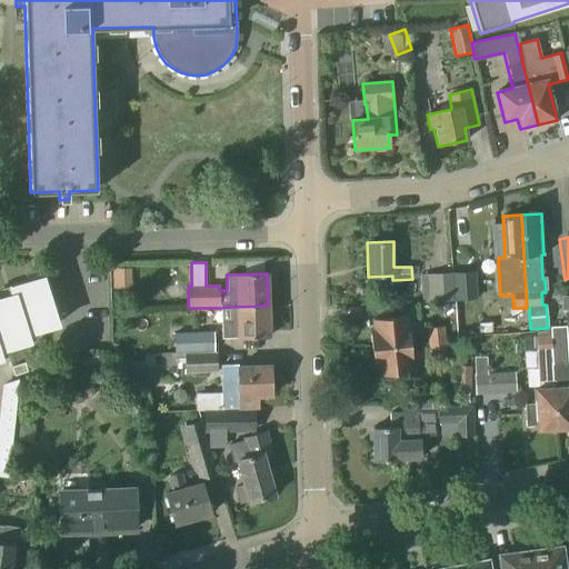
[(453,272),(455,301),(476,300),(473,271),(453,272)]
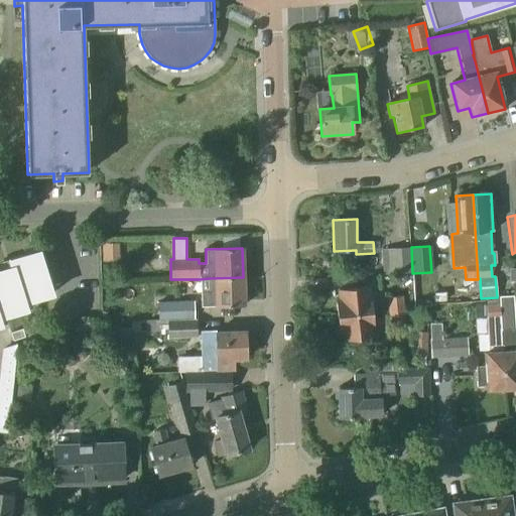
[(383,274),(399,274),(412,273),(411,247),(381,249),(383,274)]
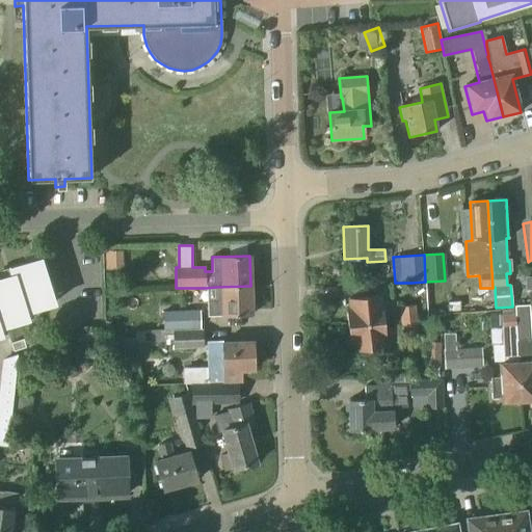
[(0,334),(6,333),(4,325),(33,317),(29,303),(50,296),(38,259),(8,268),(10,275),(0,277),(0,334)]
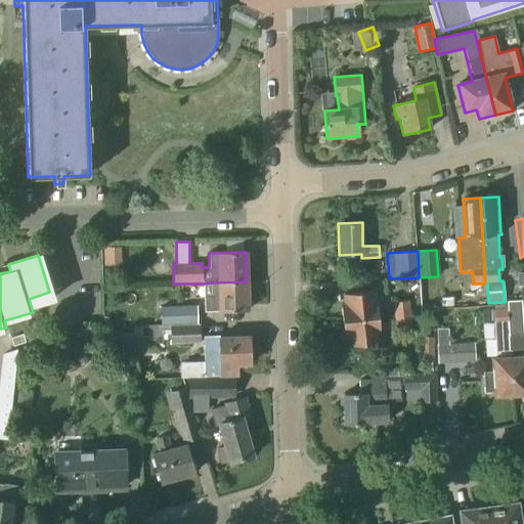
[(247,281),(213,282),(214,299),(206,299),(207,311),(219,311),(219,312),(248,311),(247,281)]
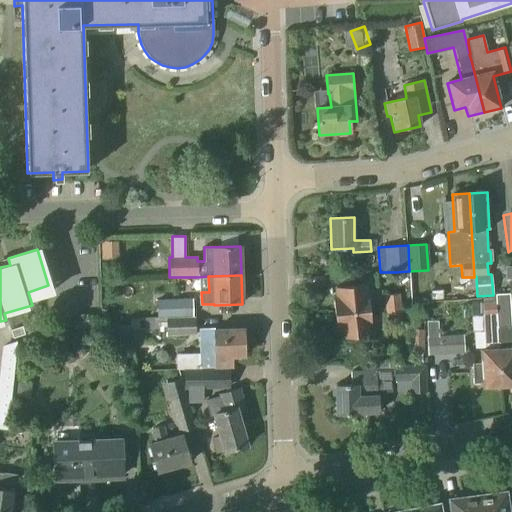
[(333,314),(369,311),(368,293),(366,294),(366,285),(334,288),(335,297),(332,297),(333,314)]
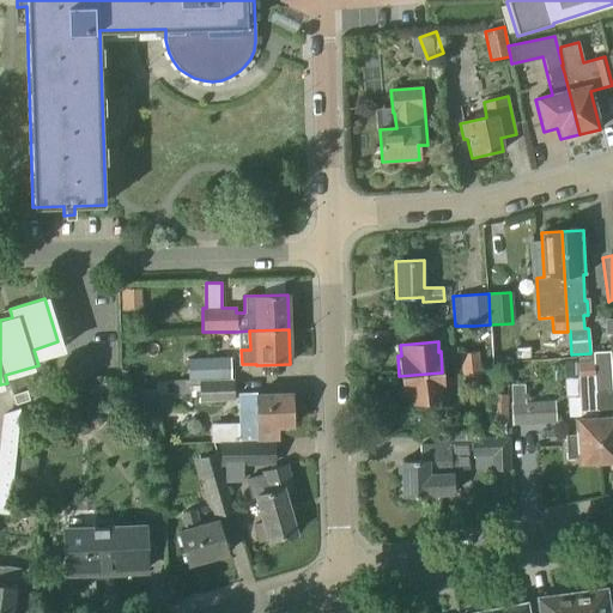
[(461,370),(480,369),(479,352),(460,353),(461,370)]
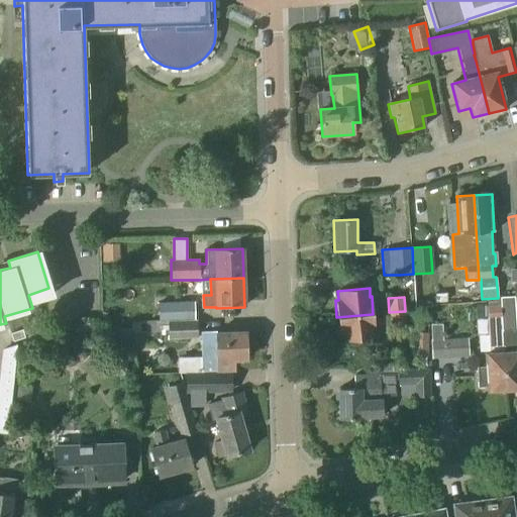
[(159,320),(186,320),(185,301),(159,302),(159,320)]
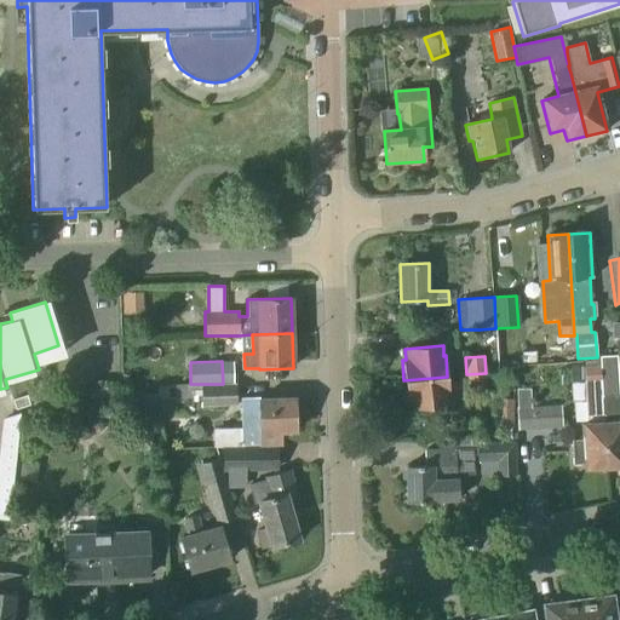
[(585,385),(601,384),(600,384),(600,366),(598,366),(584,366),(585,385)]
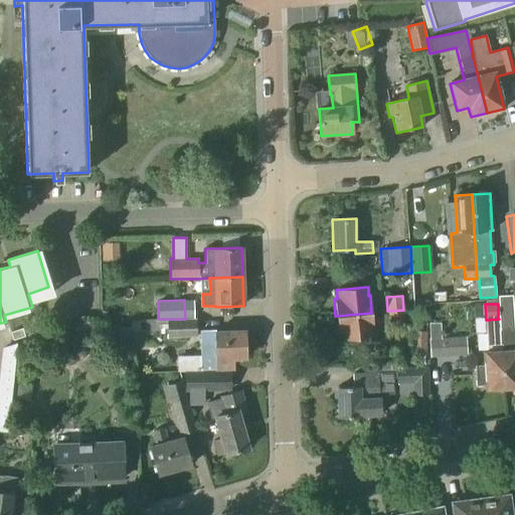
[(388,323),(404,321),(403,310),(387,311),(388,323)]
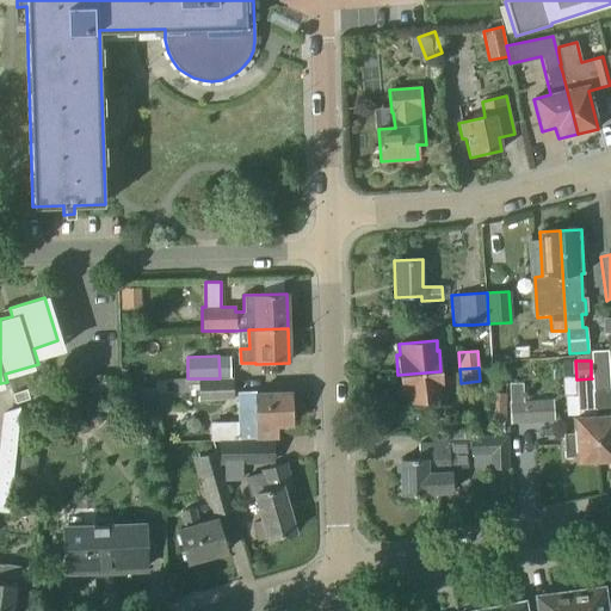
[(440,371),(397,375),(400,395),(403,394),(405,405),(442,401),(440,390),(443,390),(440,371)]
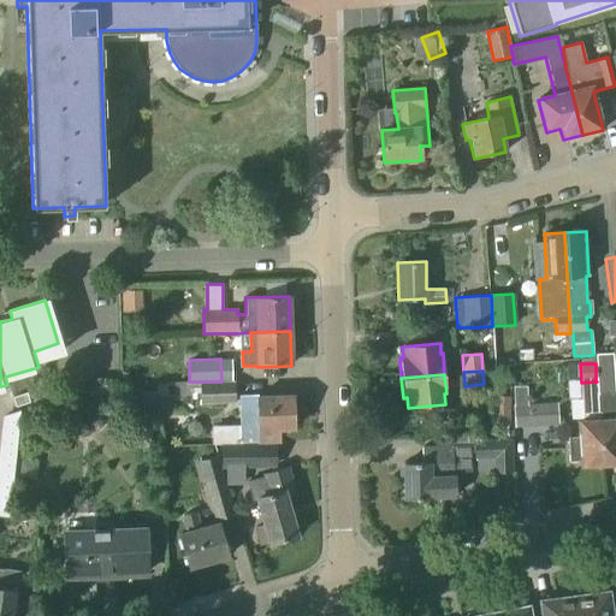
[(221,381),(189,381),(175,383),(175,400),(193,400),(193,390),(200,389),(200,404),(236,403),(235,381),(221,381)]
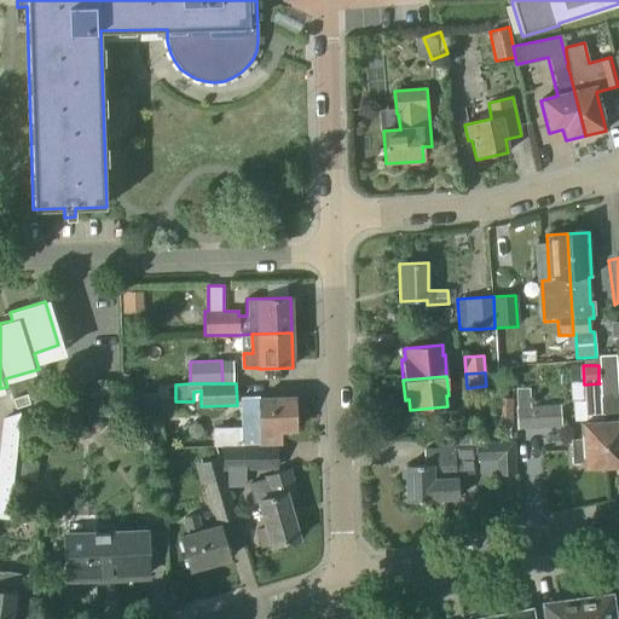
[(582,439),(570,440),(572,464),(583,464),(584,469),(605,468),(600,395),(600,383),(584,385),(583,385),(584,397),(585,423),(580,423),(582,439)]
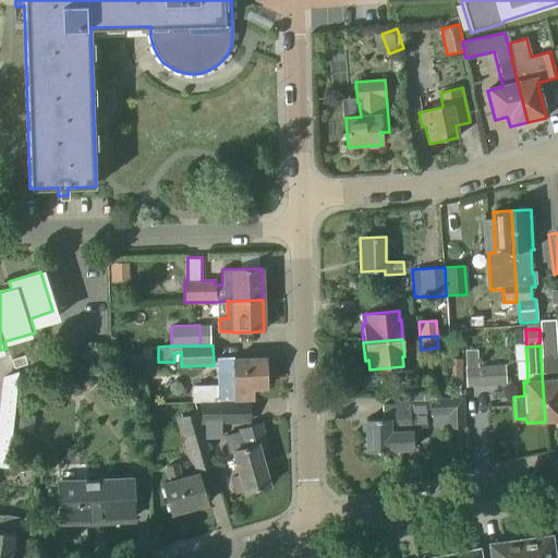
[(557,355),(541,356),(545,422),(557,421),(557,355)]
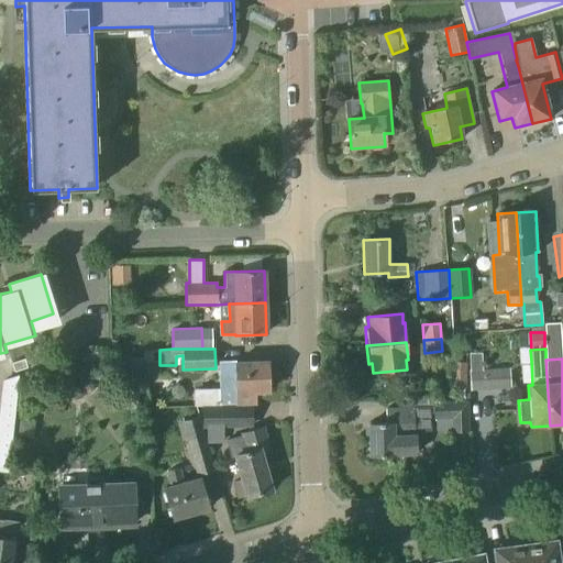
[(23,360),(11,364),(13,371),(26,367),(23,360)]
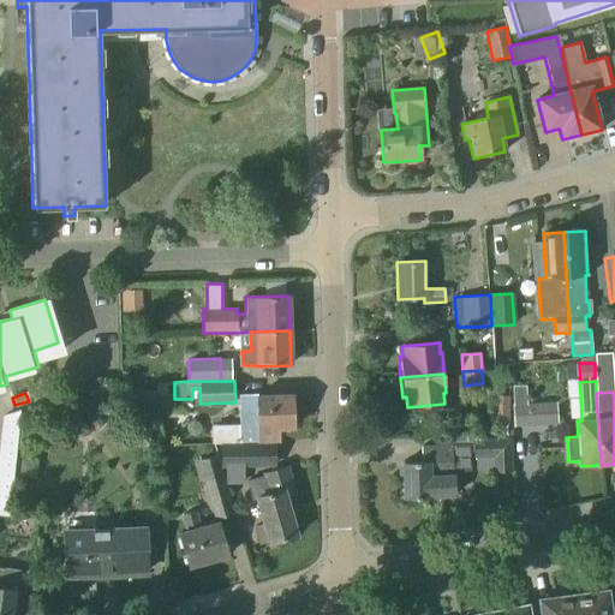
[(257,398),(257,393),(240,393),(240,410),(242,443),(280,442),(280,427),(291,427),(290,396),(257,398)]
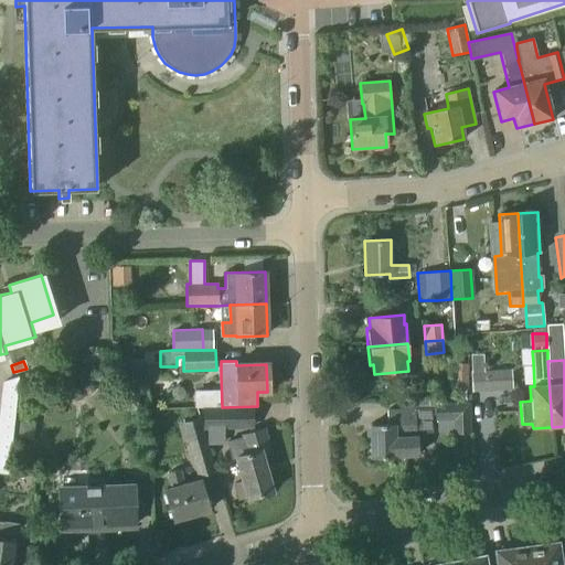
[(468,391),(469,364),(458,363),(457,390),(468,391)]
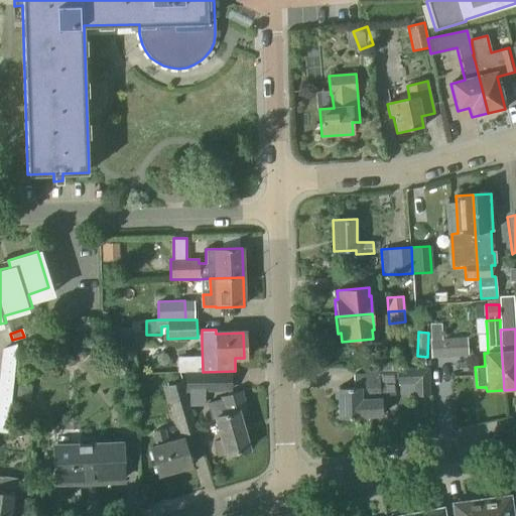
[(137,351),(147,350),(146,333),(132,334),(133,351),(137,351)]
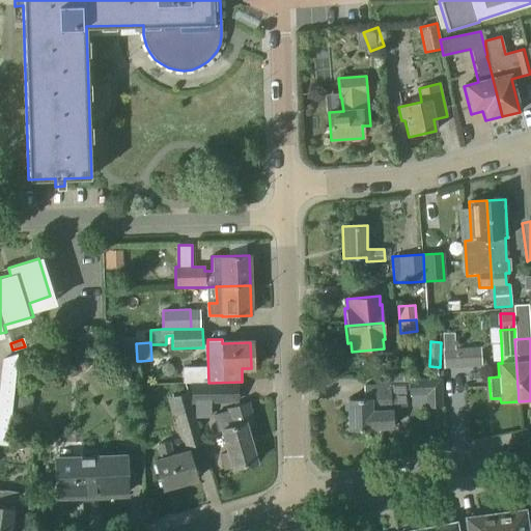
[(480,364),(479,344),(441,346),(442,366),(480,364)]
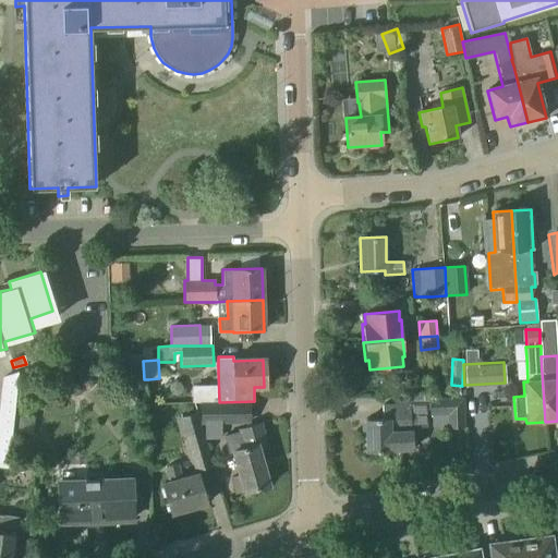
[(0,464),(7,465),(15,374),(2,378),(1,378),(0,392),(0,464)]
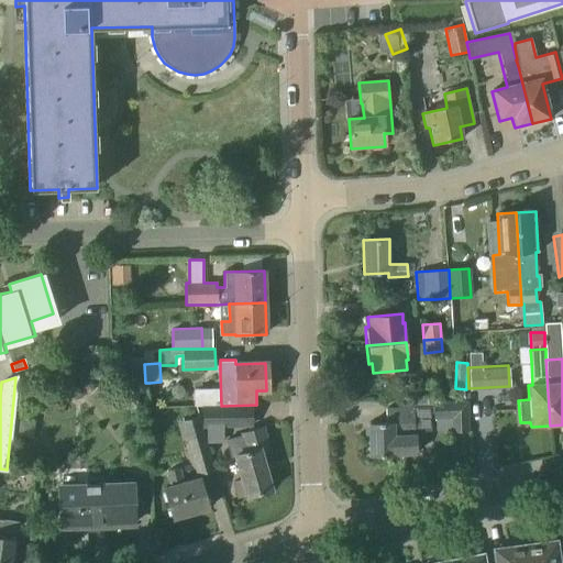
[(84,393),(84,392),(84,390),(84,389),(83,389),(83,388),(83,387),(81,387),(81,386),(80,385),(79,384),(78,384),(77,384),(76,383),(75,383),(74,383),(73,384),(72,384),(70,384),(69,385),(68,386),(68,387),(67,387),(67,388),(67,389),(66,389),(66,390),(66,392),(66,393),(66,394),(67,395),(67,396),(68,397),(68,398),(69,398),(69,399),(70,399),(72,399),(72,400),(73,400),(74,400),(75,400),(76,400),(77,400),(78,400),(78,399),(79,399),(80,399),(80,398),(81,398),(81,397),(83,396),(83,395),(84,394),(84,393)]
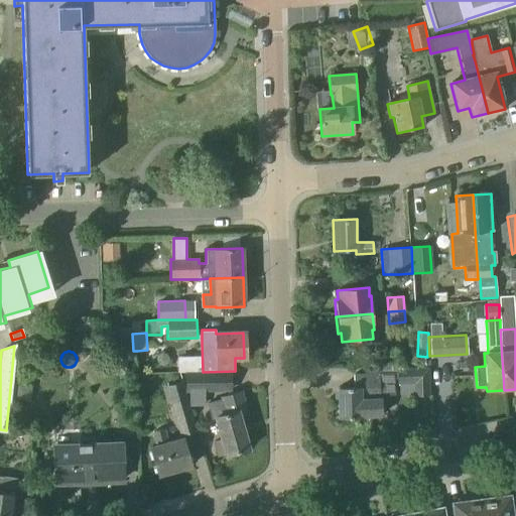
[(201,372),(202,360),(177,359),(176,371),(201,372)]
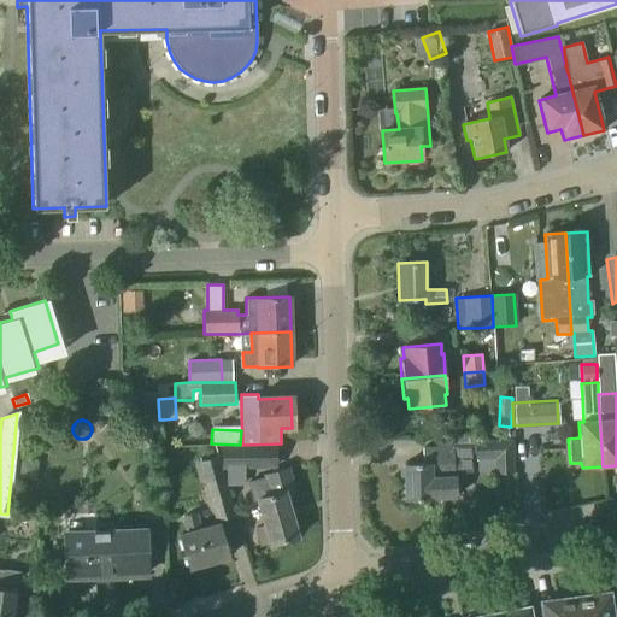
[(475,441),(475,439),(438,440),(438,446),(422,447),(423,464),(404,465),(405,501),(432,500),(432,499),(457,498),(457,494),(462,492),(460,471),(452,468),(452,456),(475,454),(475,460),(497,459),(497,465),(513,465),(512,440),(475,441)]
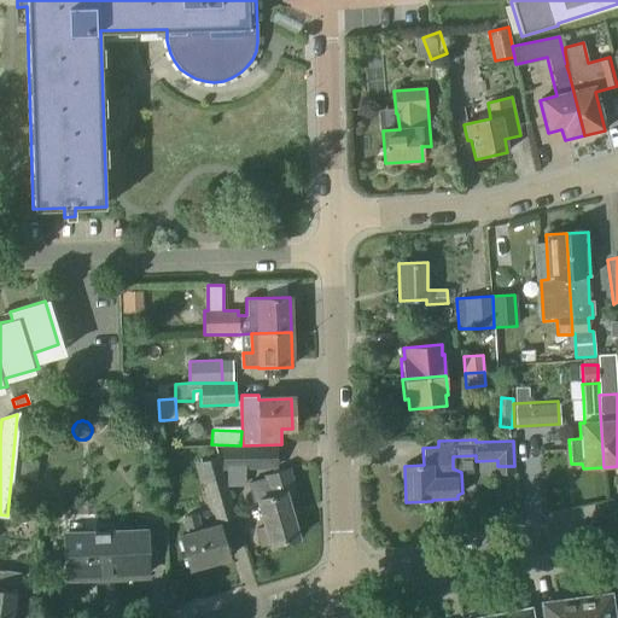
[(255,467),(255,449),(223,450),(225,468),(249,467),(255,467)]
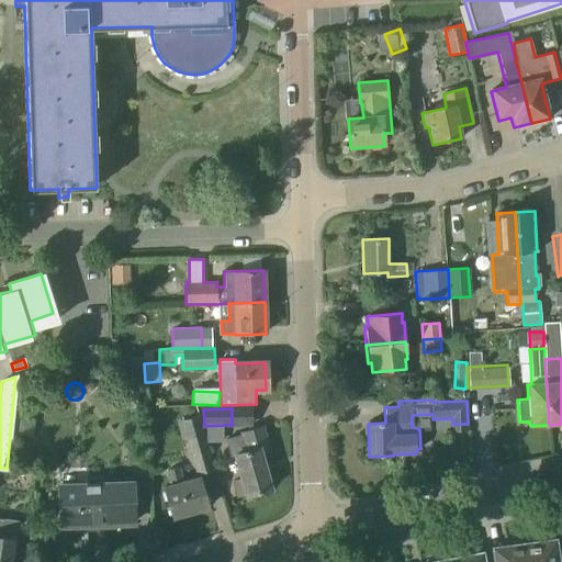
[(198,416),(177,422),(182,439),(186,439),(197,475),(214,470),(204,437),(204,436),(198,416)]
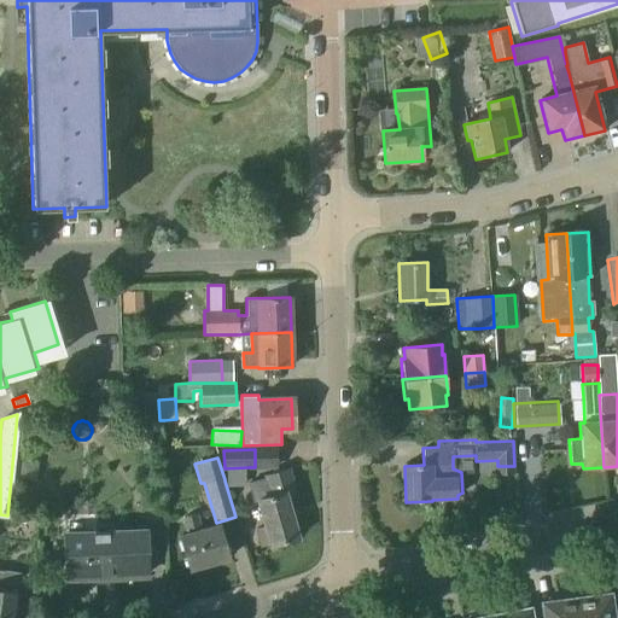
[(267,547),(295,540),(285,501),(298,497),(290,468),(263,476),(264,478),(249,483),(261,526),(255,529),(261,548),(266,546),(267,547)]
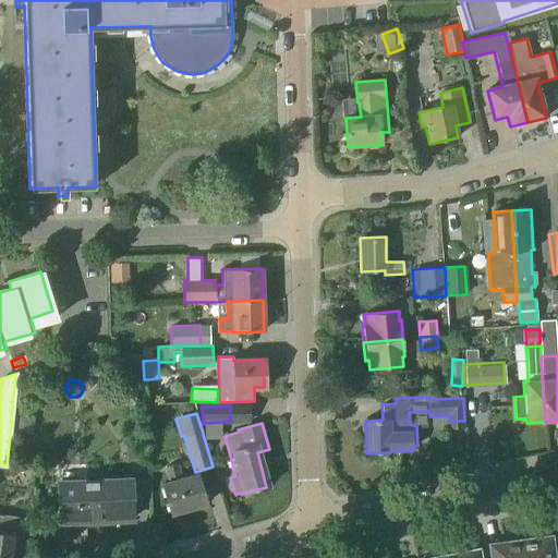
[(183,480),(178,463),(165,468),(168,483),(161,485),(170,514),(205,505),(196,475),(183,480)]
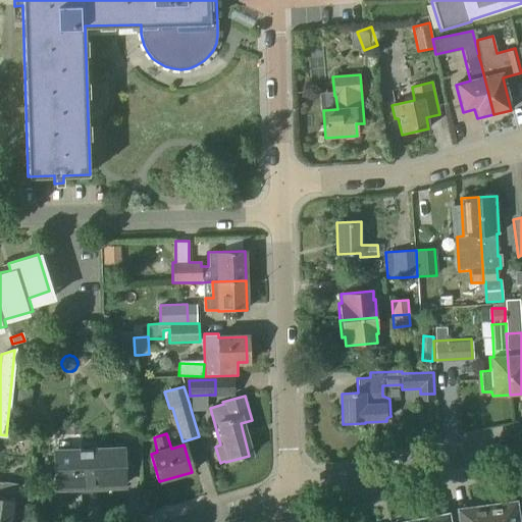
[(56,489),(123,486),(121,450),(54,453),(56,489)]
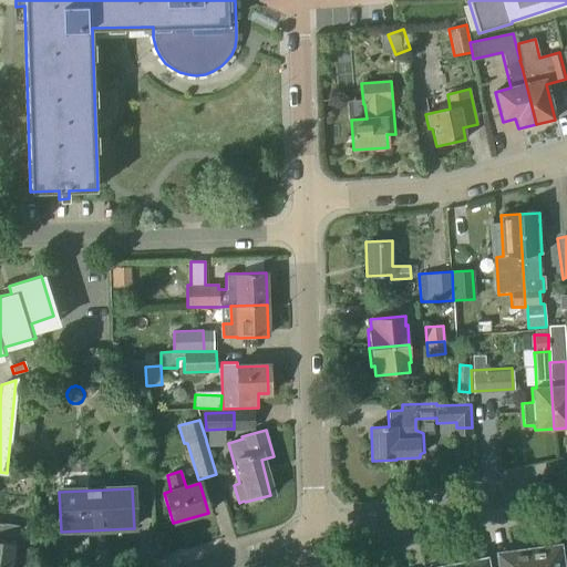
[(22,548),(26,527),(0,523),(0,566),(11,566),(14,547),(22,548)]
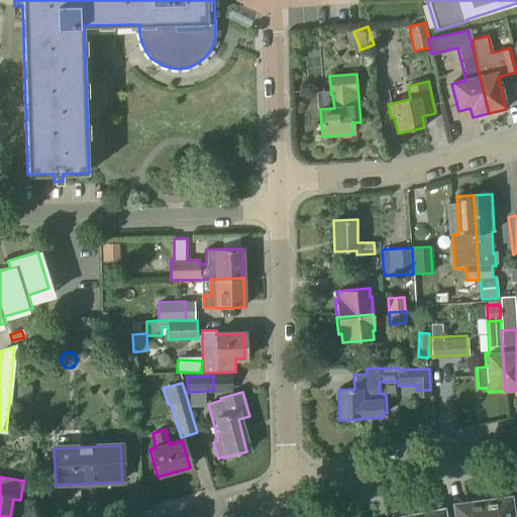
[(482,500),(484,516),(514,516),(515,514),(512,514),(509,496),(498,498),(494,496),(486,496),(483,500),(482,500)]
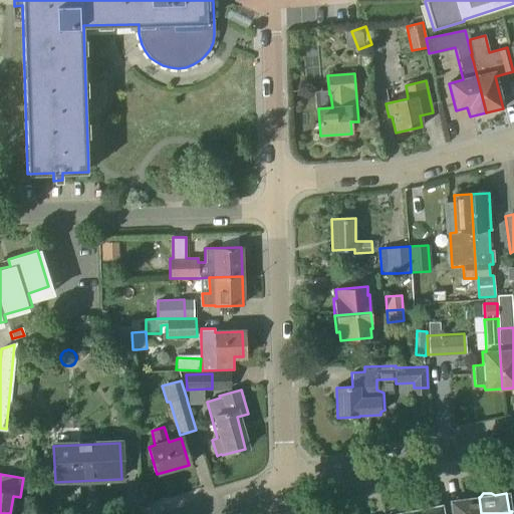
[(481,513),(479,497),(478,498),(474,494),(466,495),(464,499),(452,501),(453,513),(481,513)]
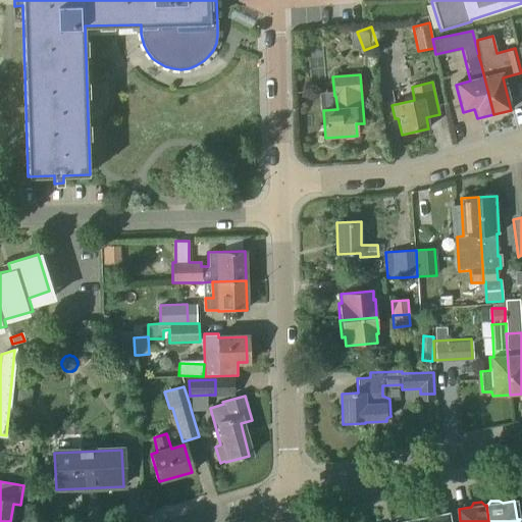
[(419,519),(419,521),(447,521),(446,514),(442,515),(440,512),(432,513),(430,517),(419,519)]
